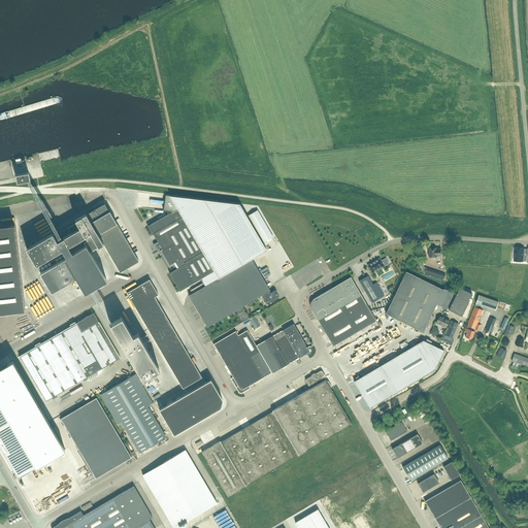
[(28,172),(15,174),(17,183),(30,180),(28,172)]
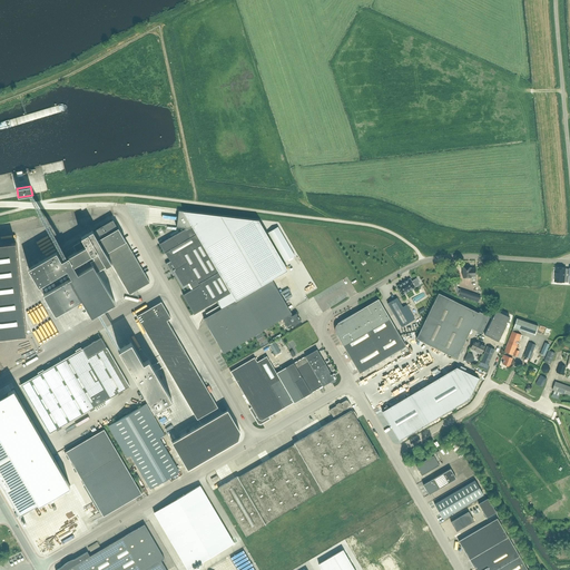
[(185,228),(159,244),(165,253),(170,261),(166,263),(170,272),(173,271),(175,273),(174,274),(183,288),(185,286),(188,292),(183,295),(194,314),(216,301),(220,308),(242,296),(246,294),(271,279),(272,279),(287,269),(285,265),(258,220),(210,215),(178,210),(176,227),(185,228)]
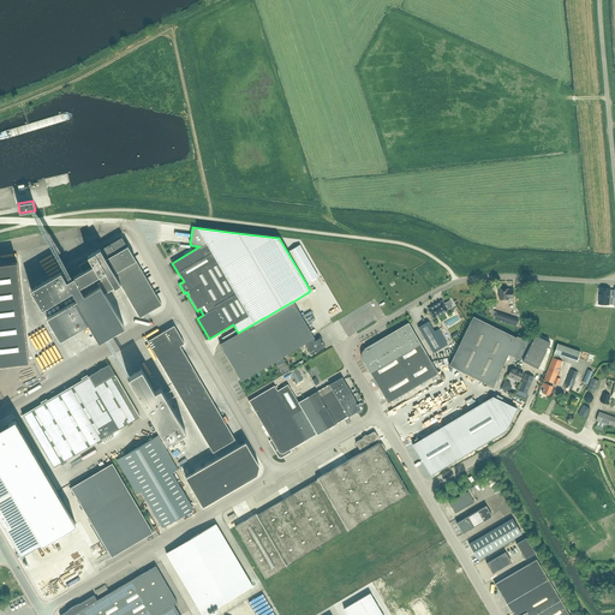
[(100,286),(105,293),(120,284),(139,317),(161,305),(127,246),(125,244),(121,238),(100,250),(100,249),(77,262),(79,267),(72,272),(76,275),(73,276),(79,287),(99,275),(101,279),(97,281),(100,286)]
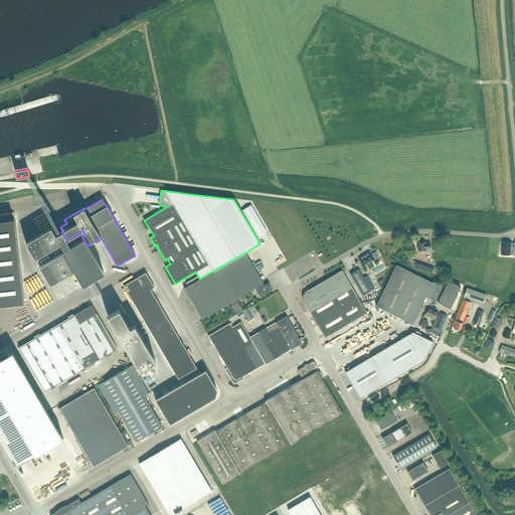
[(258,236),(258,235),(266,231),(250,205),(242,209),(241,210),(258,236)]
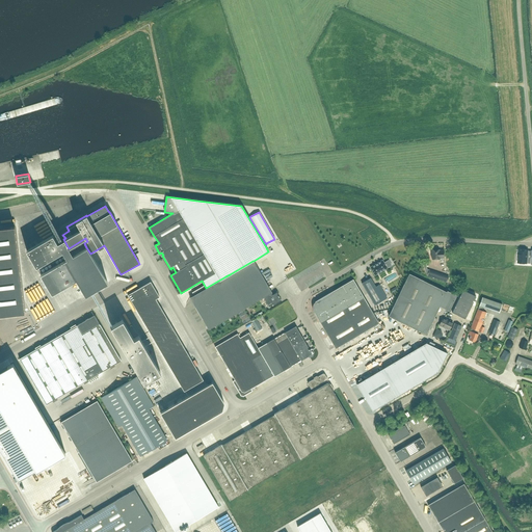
[(0,314),(25,312),(15,225),(0,227),(0,314)]
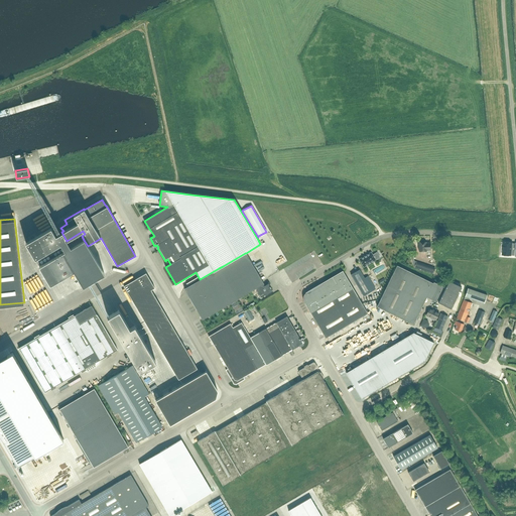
[(50,228),(25,243),(35,259),(60,244),(50,228)]
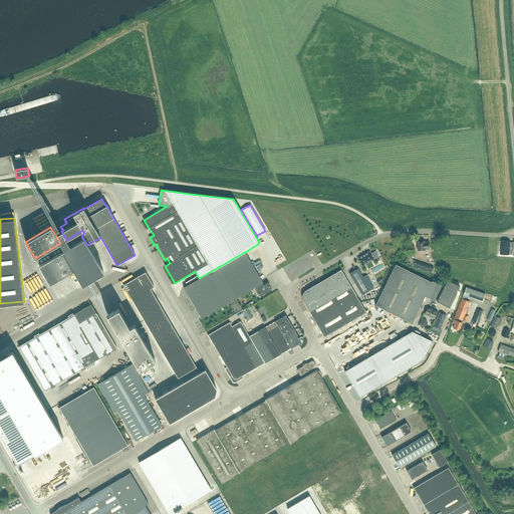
[(73,270),(82,285),(103,272),(87,245),(83,239),(62,251),(73,270)]
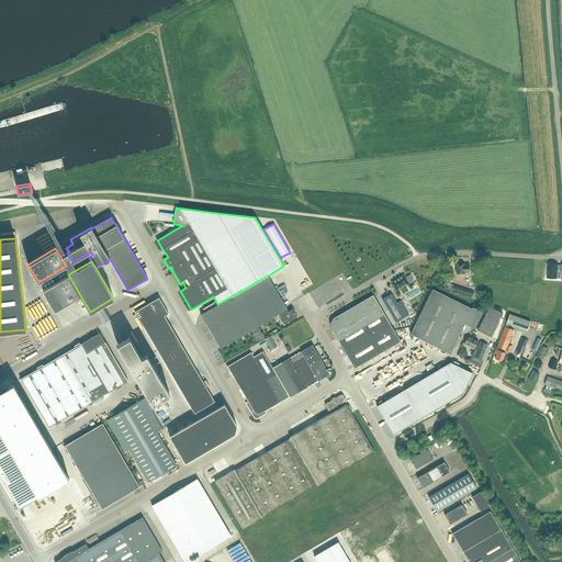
[(464,272),(469,272),(469,265),(464,265),(464,263),(460,263),(459,262),(458,263),(457,263),(456,263),(456,273),(464,273),(464,272)]
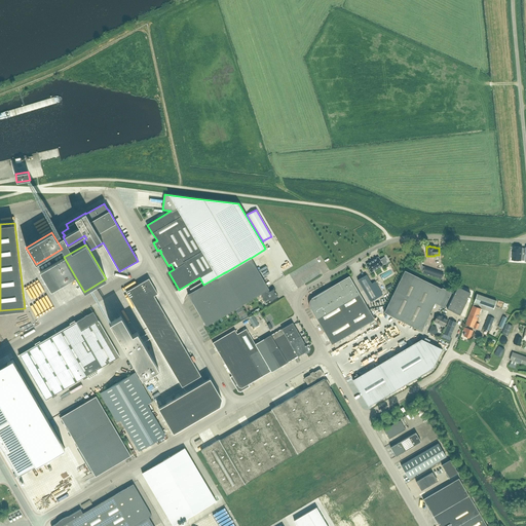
[(512,259),(525,260),(525,250),(525,255),(521,254),(522,248),(513,247),(512,259)]
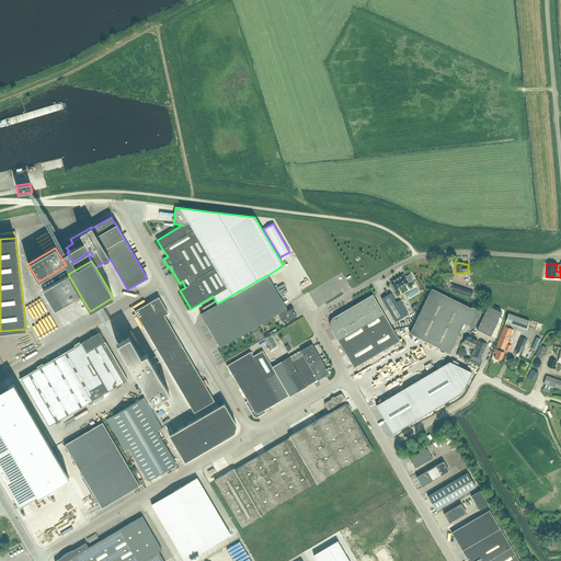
[(80,295),(68,274),(52,283),(47,286),(43,288),(55,309),(59,307),(65,304),(80,295)]
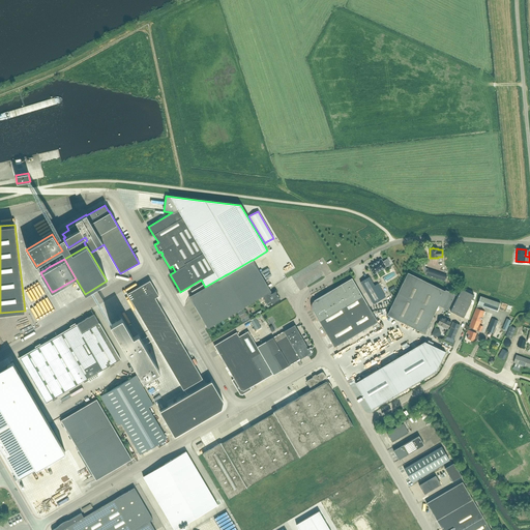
[(229,273),(225,275),(243,307),(262,296),(268,305),(280,299),(275,292),(271,294),(270,292),(252,260),(229,273)]
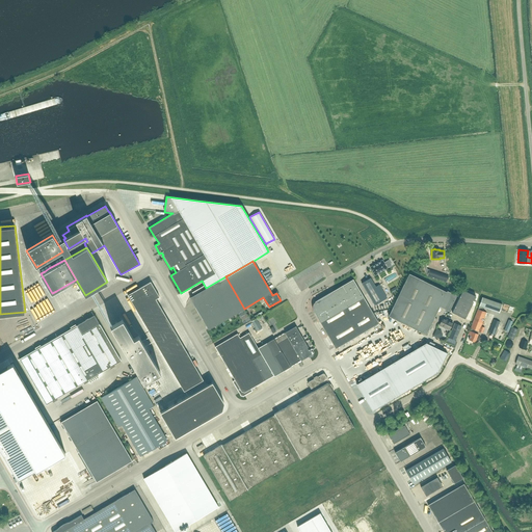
[(392,266),(389,261),(384,263),(382,261),(370,268),(375,276),(388,269),(388,268),(392,266)]
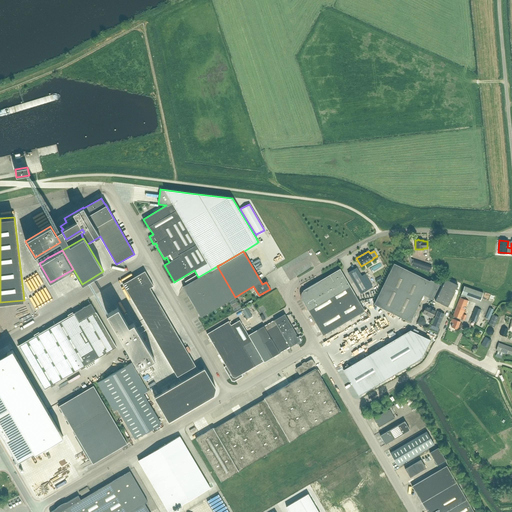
[(425,263),(413,259),(411,265),(423,269),(425,263)]
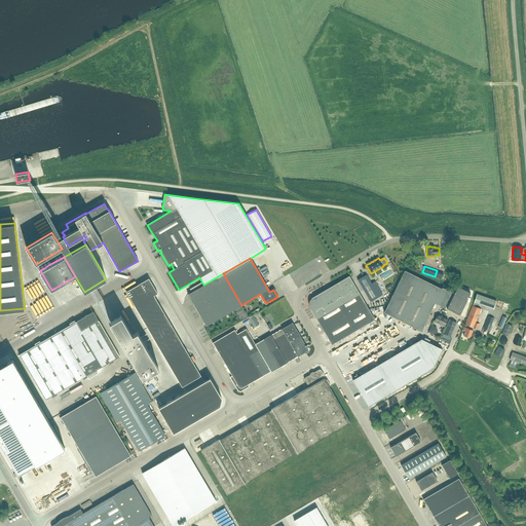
[(441,289),(404,270),(386,307),(387,313),(387,314),(416,328),(415,330),(420,332),(424,325),(425,326),(427,322),(425,322),(435,303),(444,307),(451,292),(442,288),(441,289)]
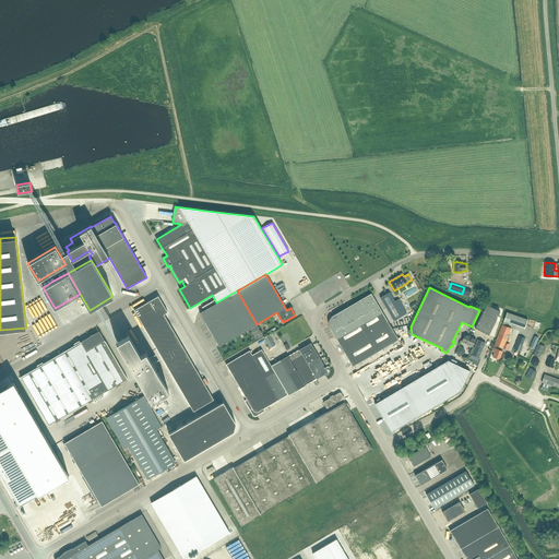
[(216,302),(200,312),(205,323),(206,323),(213,335),(213,336),(218,346),(257,324),(237,290),(216,302)]
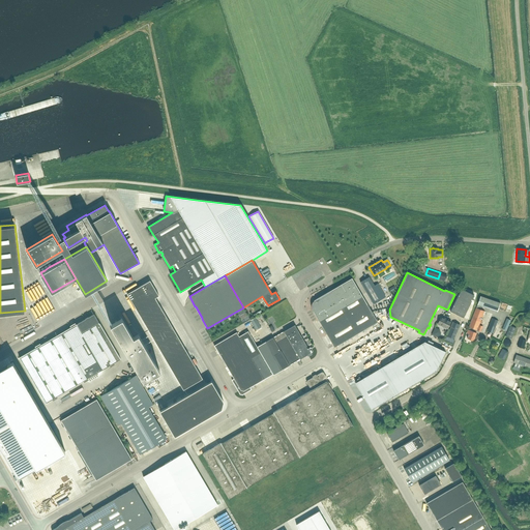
[(372,302),(373,304),(382,299),(377,290),(369,276),(360,282),(372,302)]
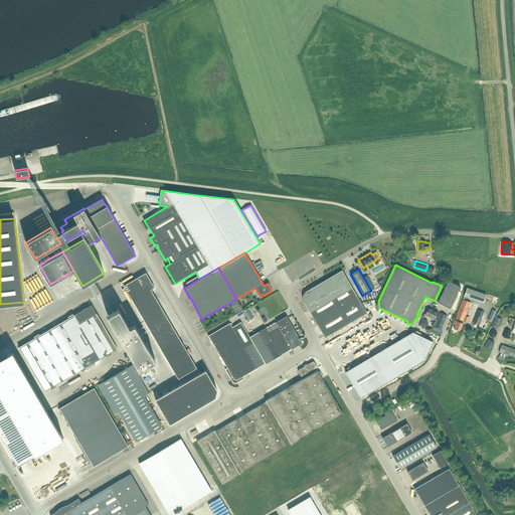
[(366,313),(341,271),(305,292),(306,294),(305,295),(305,298),(305,299),(303,300),(325,337),(366,313)]
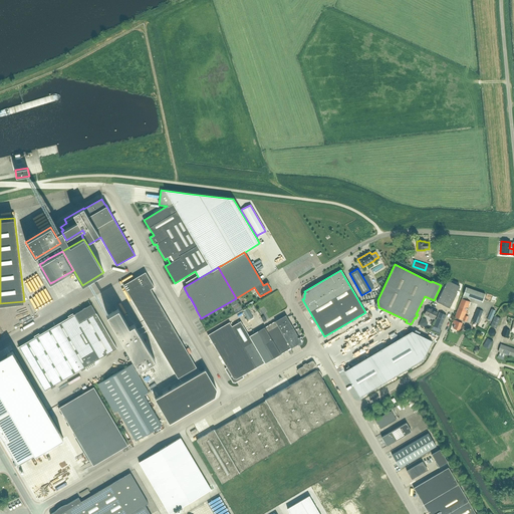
[(144,274),(122,286),(177,379),(195,368),(150,290),(153,288),(153,287),(151,288),(147,282),(149,281),(148,280),(144,274)]
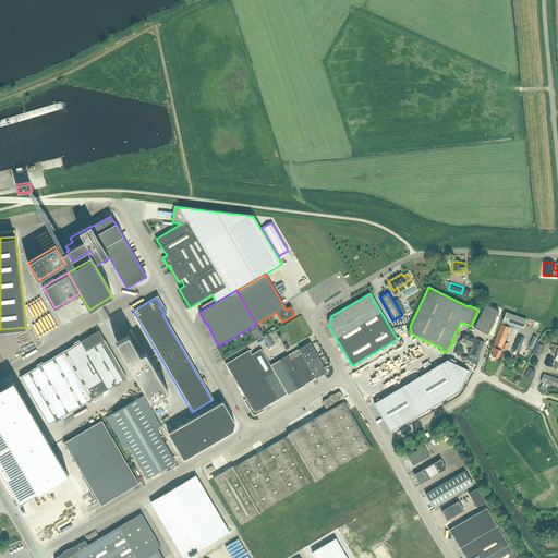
[(485,304),(474,327),(487,334),(498,311),(485,304)]
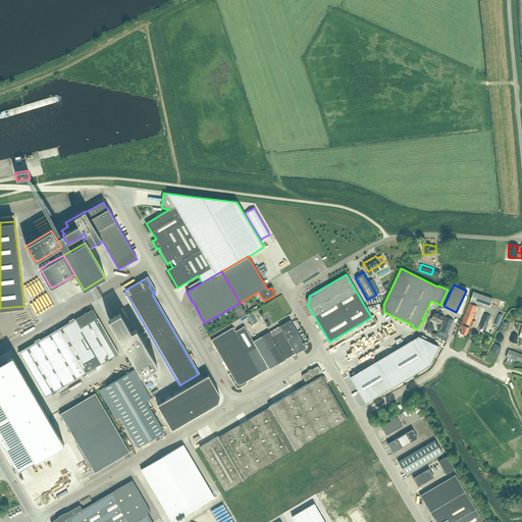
[(40,289),(24,296),(35,319),(51,312),(40,289)]
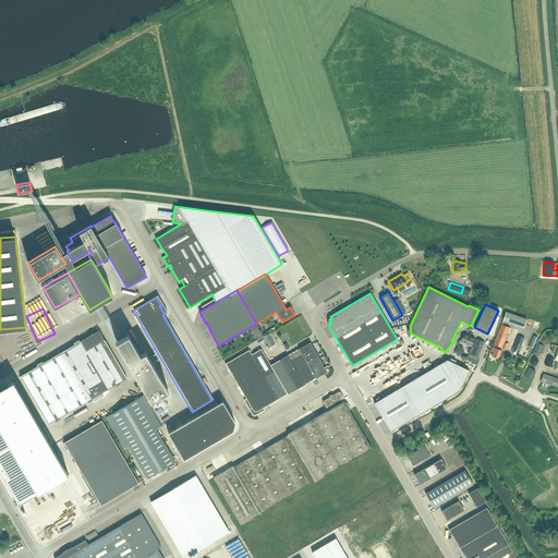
[(506,312),(502,320),(523,327),(526,319),(506,312)]
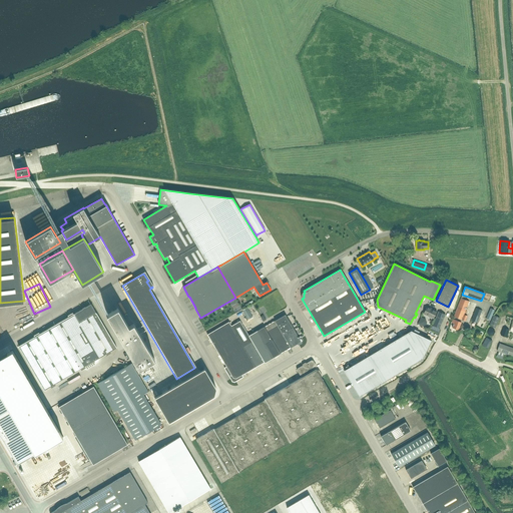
[(469,301),(465,300),(461,298),(451,323),(453,324),(452,328),(458,330),(461,322),(460,322),(461,320),(465,321),(467,316),(464,315),(469,301)]
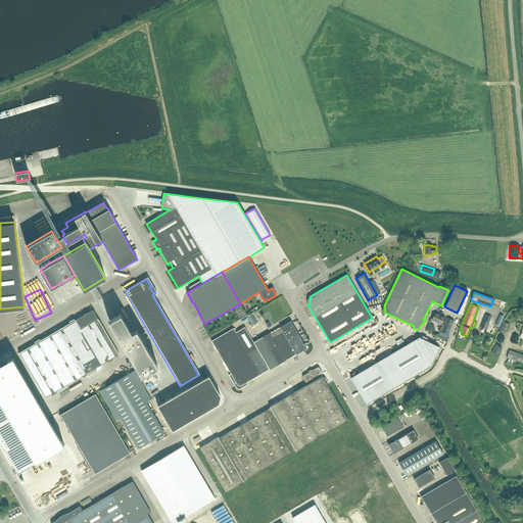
[(24,307),(20,314),(28,318),(31,311),(24,307)]
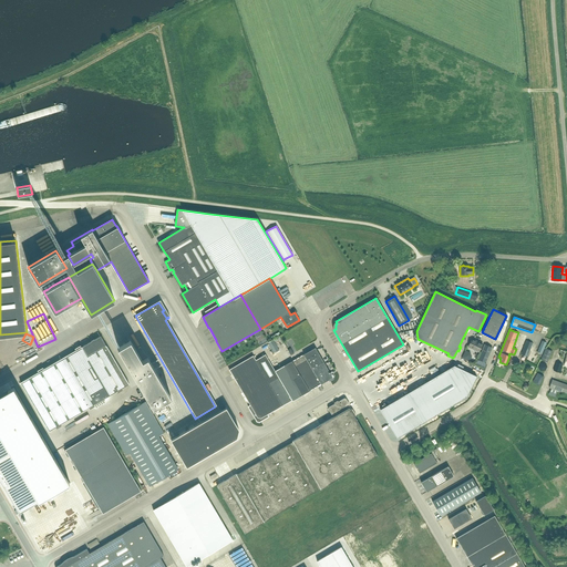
[(105,347),(105,346),(105,344),(101,336),(82,347),(81,348),(81,347),(20,382),(49,431),(129,384),(106,346),(105,347)]
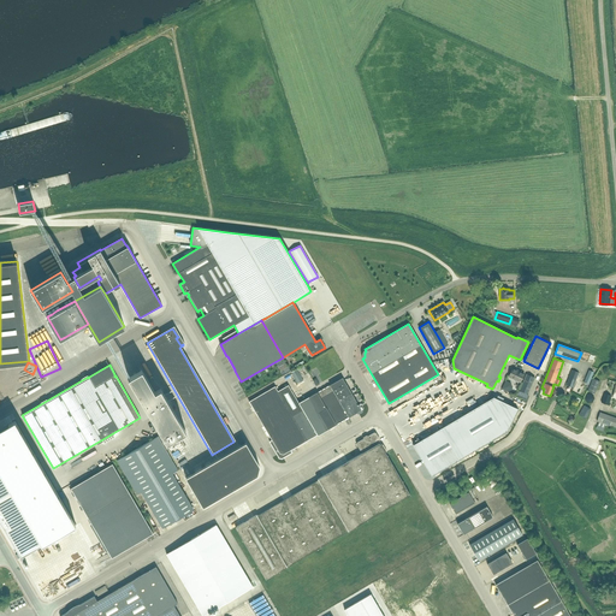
[(520,383),(523,373),(513,368),(508,377),(520,383)]
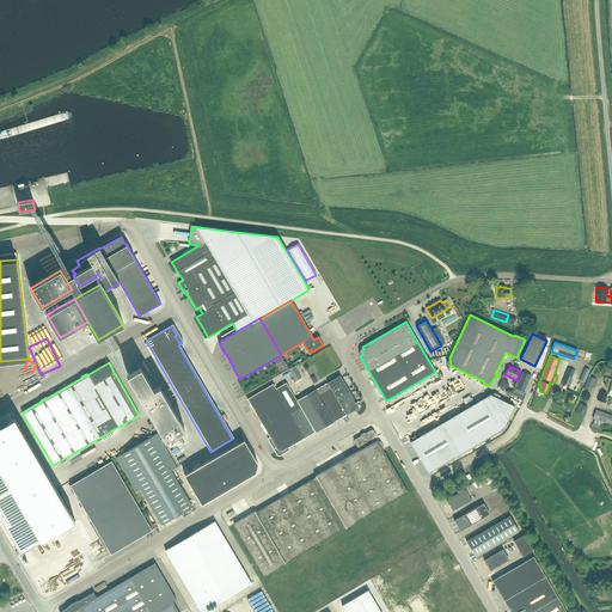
[(294,367),(288,369),(295,381),(301,378),(294,367)]
